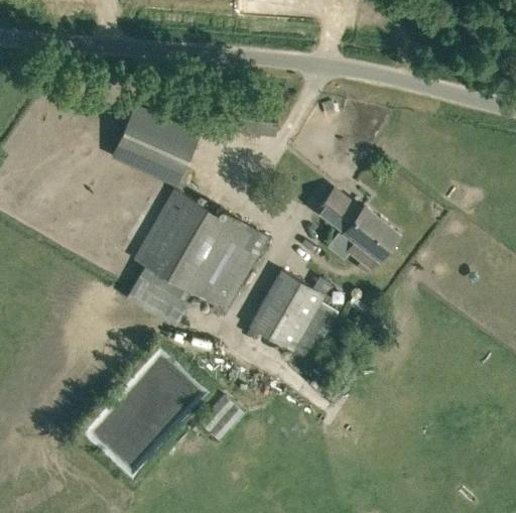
[(225,130),(275,136),(279,104),(229,98),(225,130)]
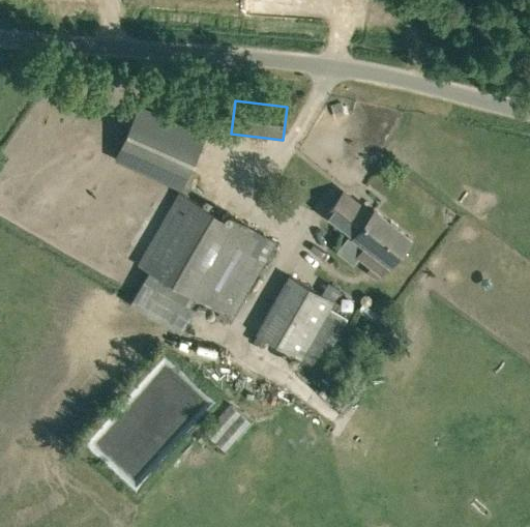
[(204,140),(139,111),(116,163),(181,192),(204,140)]
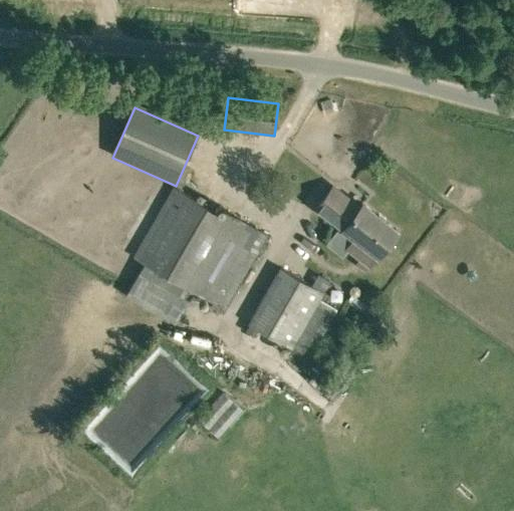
[(169,309),(181,287),(222,312),(263,243),(173,189),(133,258),(141,263),(127,286),(169,309)]
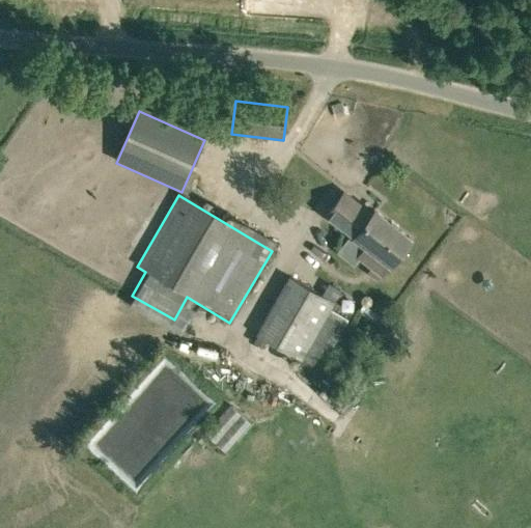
[(389,269),(390,269),(410,242),(372,214),(368,219),(341,198),(325,219),(353,240),(352,240),(365,250),(357,260),(382,278),(389,269)]
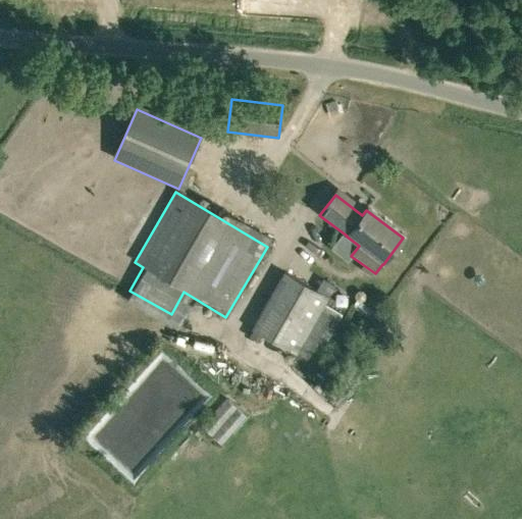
[(348,310),(328,299),(283,274),(253,330),(309,364),(328,330),(334,333),(348,310)]
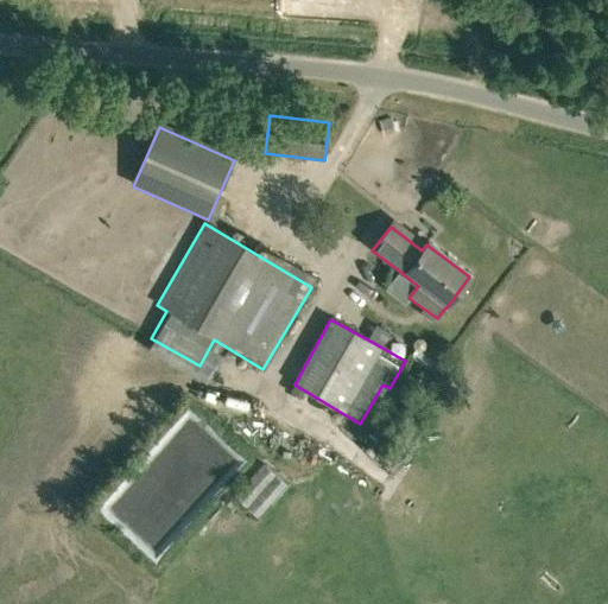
[(428,348),(423,355),(418,351),(412,360),(436,375),(447,360),(428,348)]
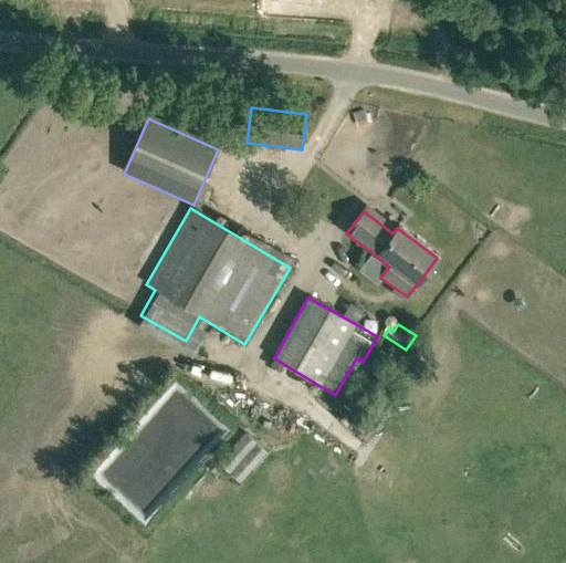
[(232,420),(186,389),(165,421),(170,425),(152,454),(173,467),(165,480),(163,479),(153,493),(175,508),(232,420)]
